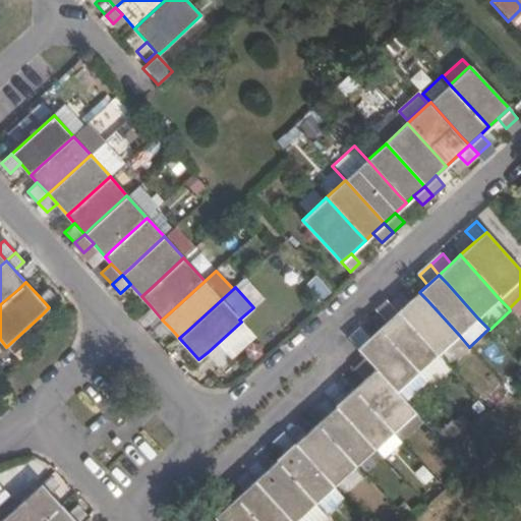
[(50,290),(41,298),(49,307),(59,299),(50,290)]
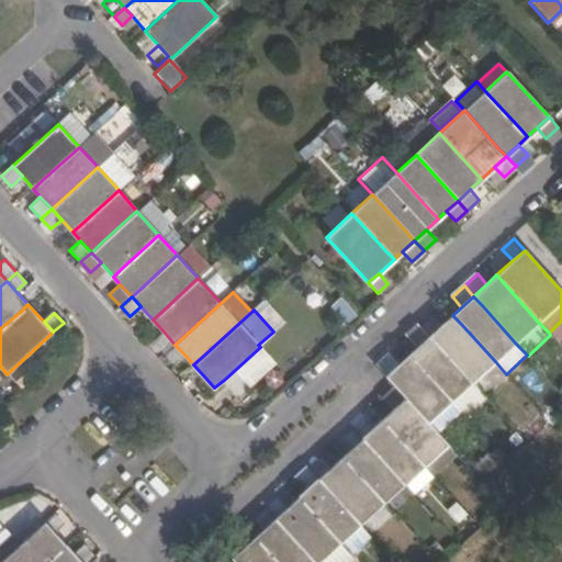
[(452,315),(430,335),(438,344),(472,381),(486,397),(487,398),(510,378),(506,374),(495,361),(461,324),(452,315)]
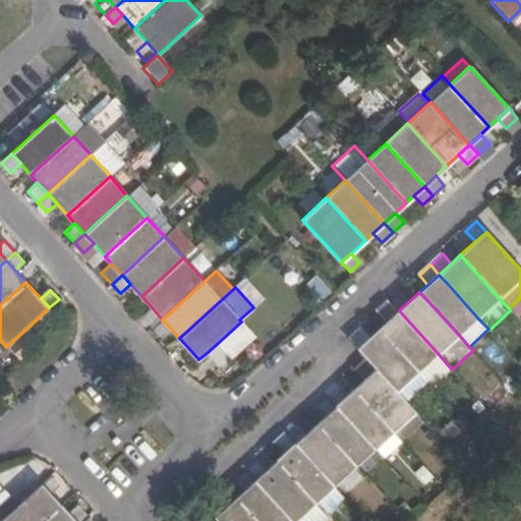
[(374,309),(387,322),(399,310),(388,297),(374,309)]
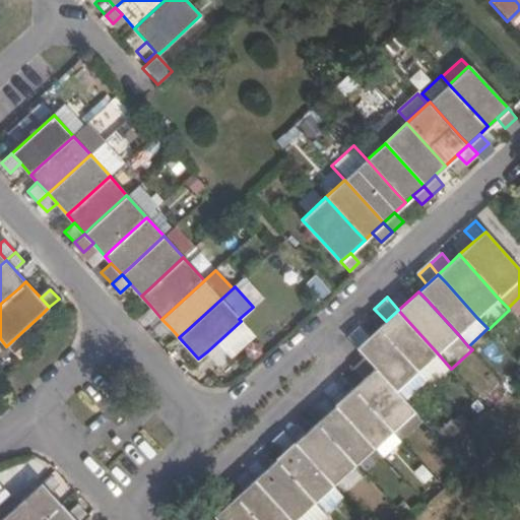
[(141,316),(152,327),(161,319),(151,307),(141,316)]
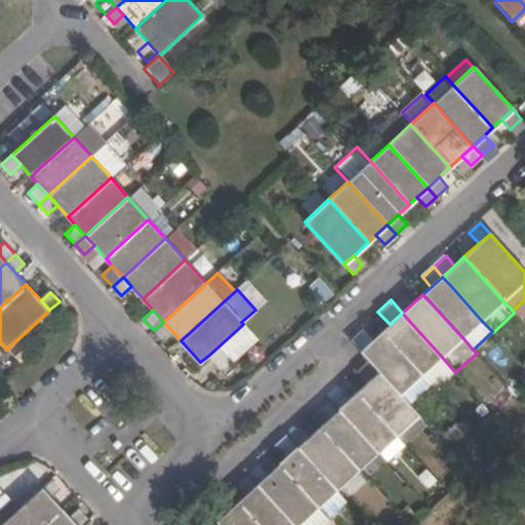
[(390,324),(384,330),(391,338),(422,373),(433,385),(436,388),(454,371),(441,356),(409,321),(402,313),(390,324)]
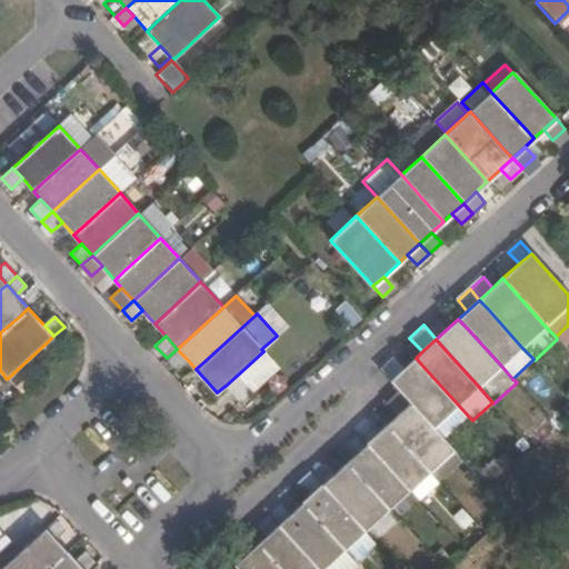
[(187,359),(177,349),(167,358),(177,369),(187,359)]
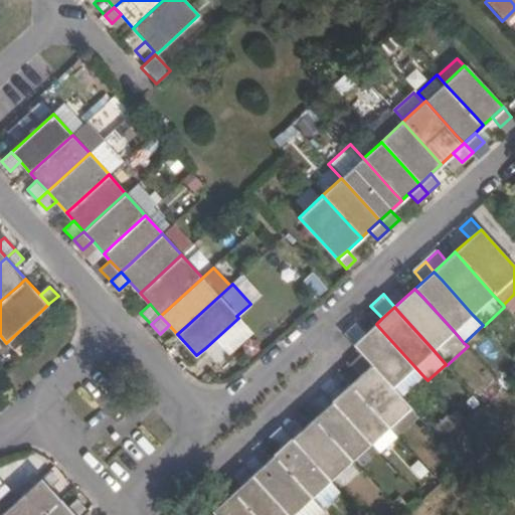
[(376,324),(364,335),(354,344),(360,350),(361,352),(373,365),(380,373),(392,386),(414,366),(383,332),(376,324)]
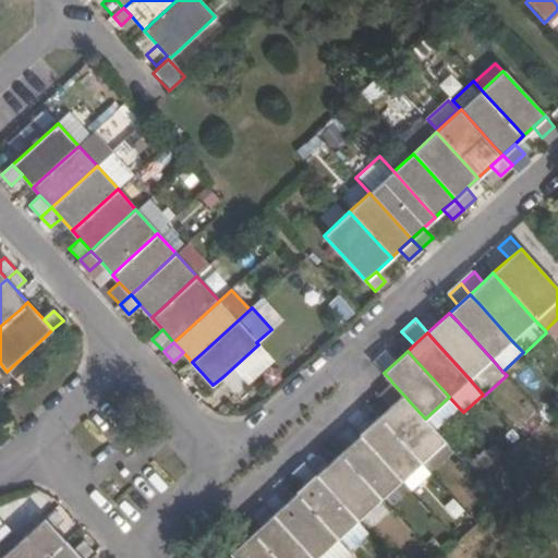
[(385,352),(374,362),(384,373),(395,363),(385,352)]
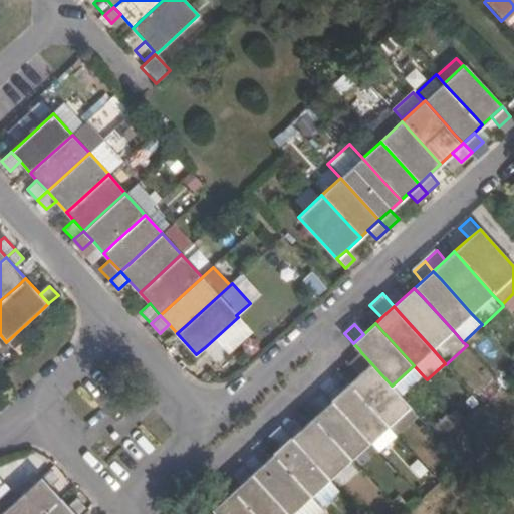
[(187,363),(196,354),(188,345),(178,354),(187,363)]
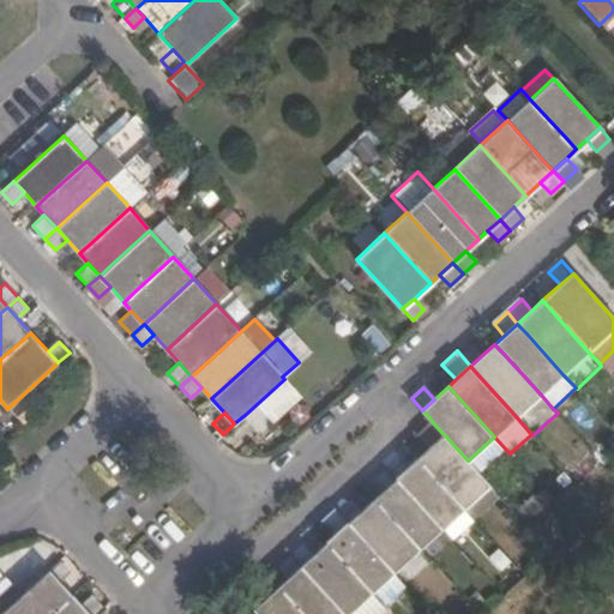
[(429,449),(445,435),(431,420),(416,434),(429,449)]
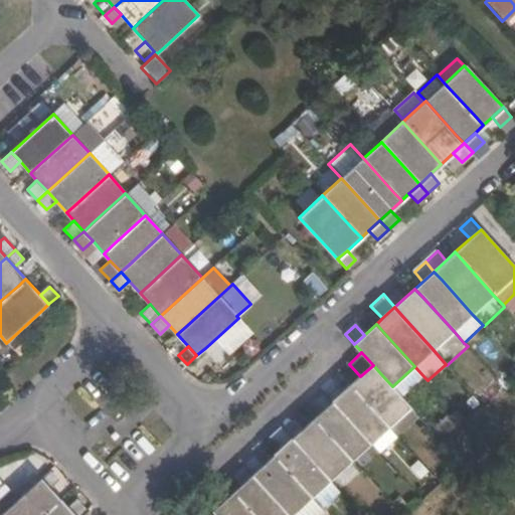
[(373,365),(360,376),(352,384),(359,392),(390,426),(411,407),(402,397),(392,386),(380,373),(373,365)]
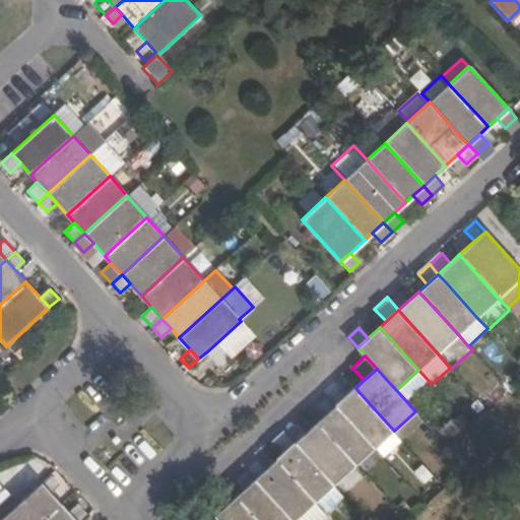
[(396,390),(406,401),(429,381),(418,370),(396,390)]
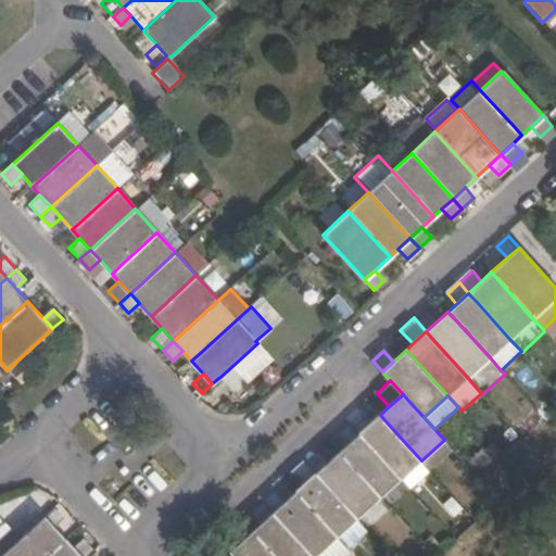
[(362,412),(350,422),(359,433),(371,422),(362,412)]
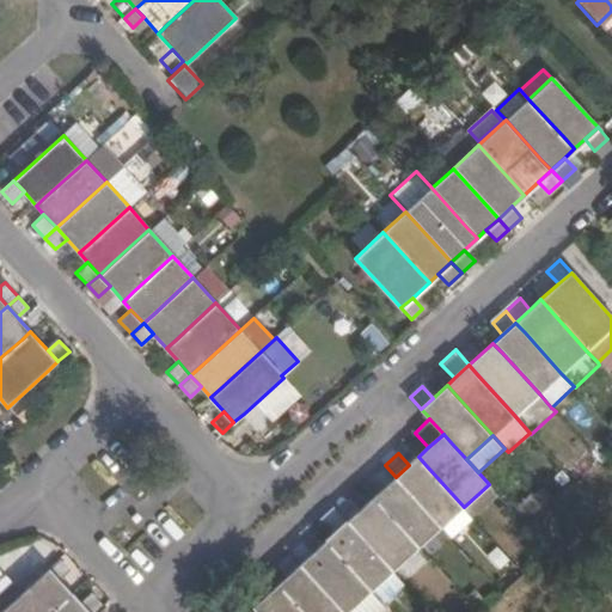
[(418,457),(409,465),(396,477),(404,487),(441,527),(464,507),(427,466),(418,457)]
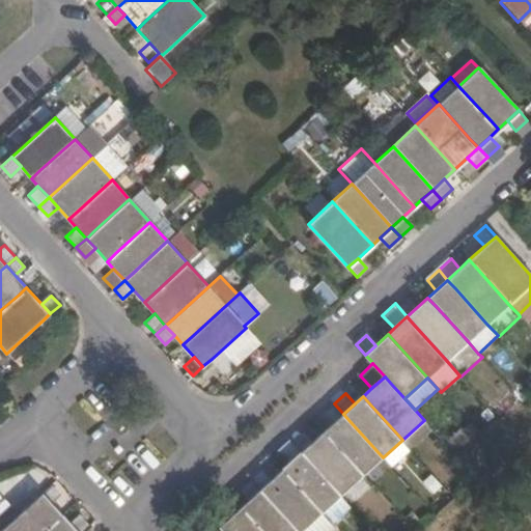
[(333,423),(343,414),(334,403),(324,413),(333,423)]
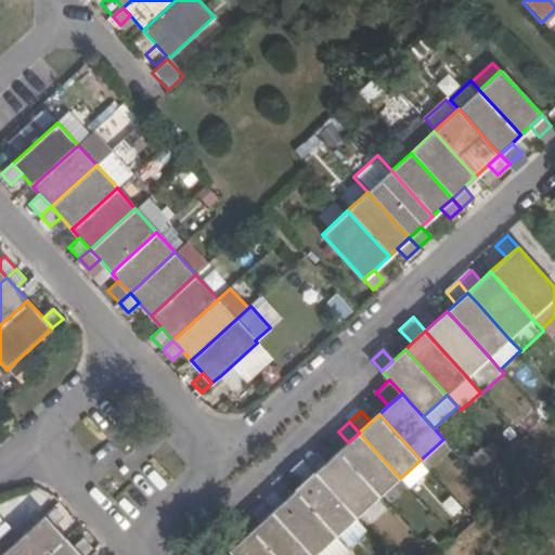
[(359,433),(348,442),(339,450),(347,459),(381,495),(400,478),(366,441),(359,433)]
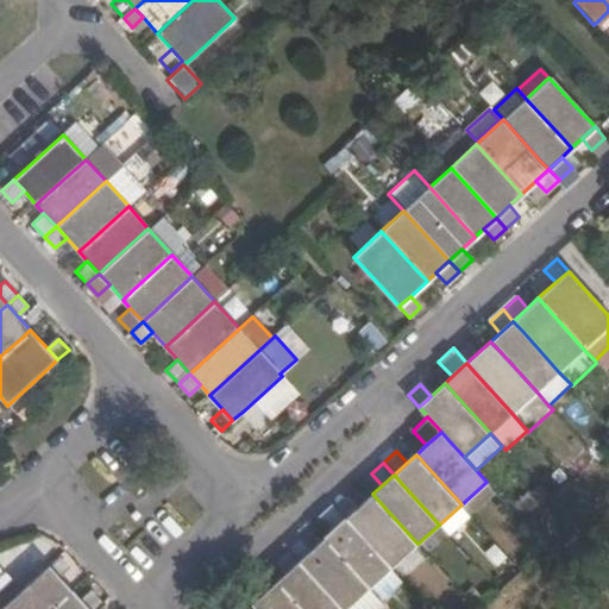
[(462,504),(473,518),(498,495),(487,482),(462,504)]
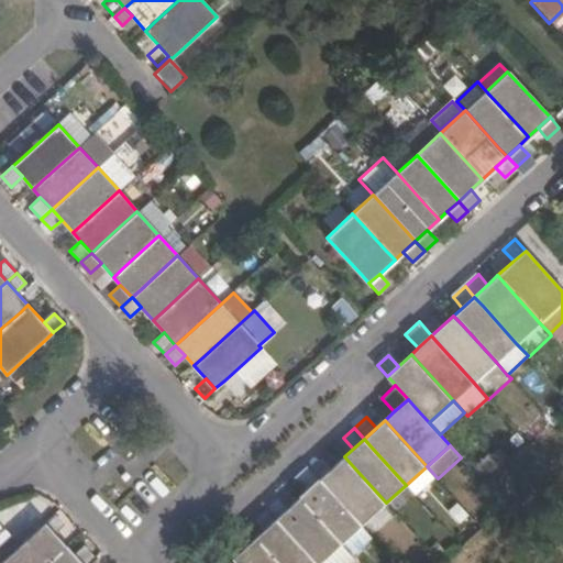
[(344,456),(330,468),(319,478),(328,487),(362,525),(386,503),(352,465),(344,456)]
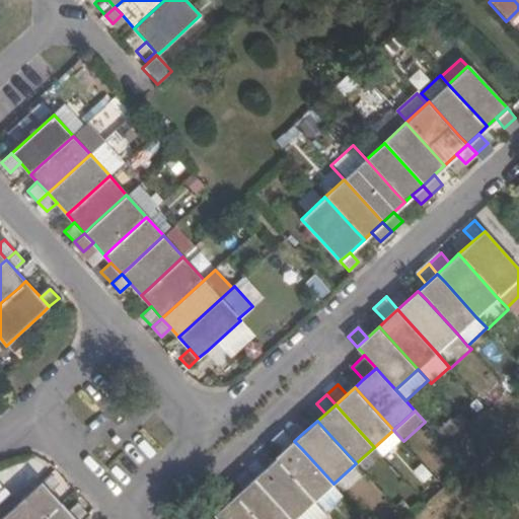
[(296,423),(286,432),(294,441),(304,432),(296,423)]
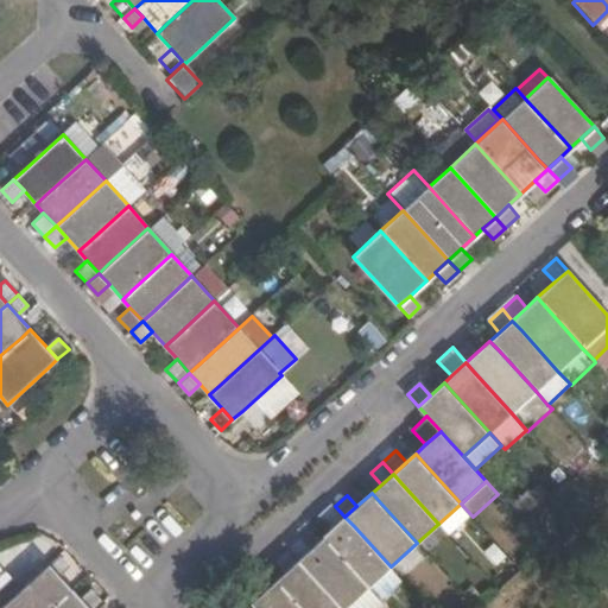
[(330,531),(344,517),(335,506),(333,502),(317,517),(330,531)]
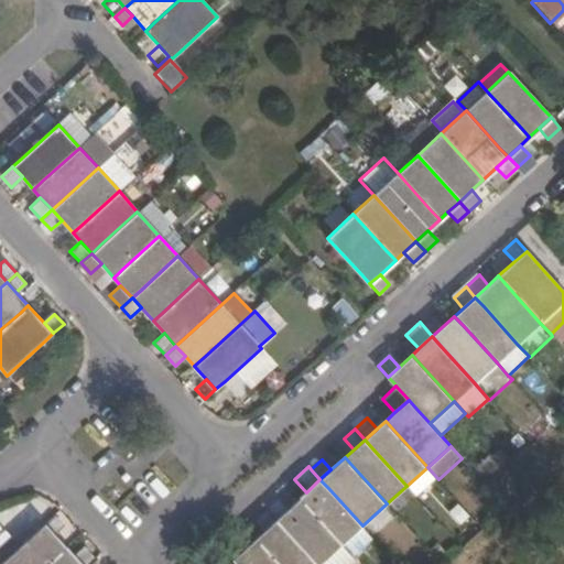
[(407,486),(418,498),(438,479),(427,467),(407,486)]
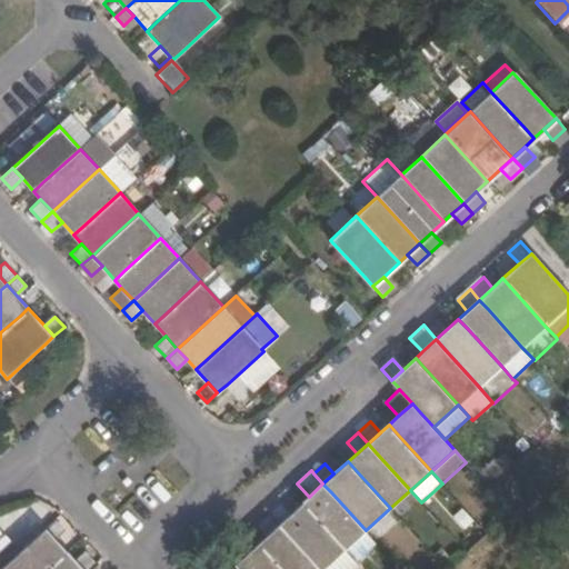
[(322,483),(309,497),(301,503),(309,512),(343,550),(348,547),(366,530),(331,492),(322,483)]
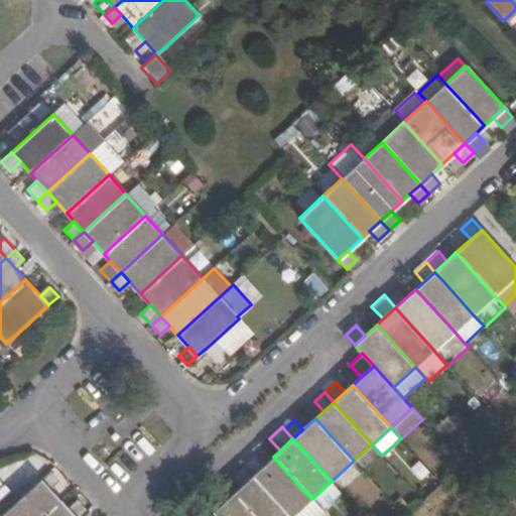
[(273,457),(262,467),(252,475),(260,483),(289,515),(321,515),(325,513),(311,499),(280,465),(273,457)]
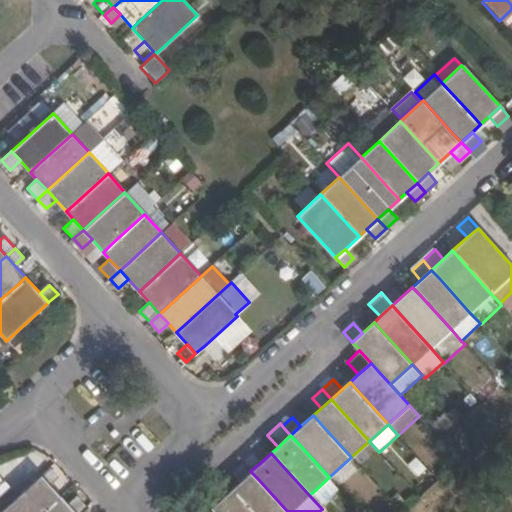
[(252,454),(242,462),(250,471),(260,463),(252,454)]
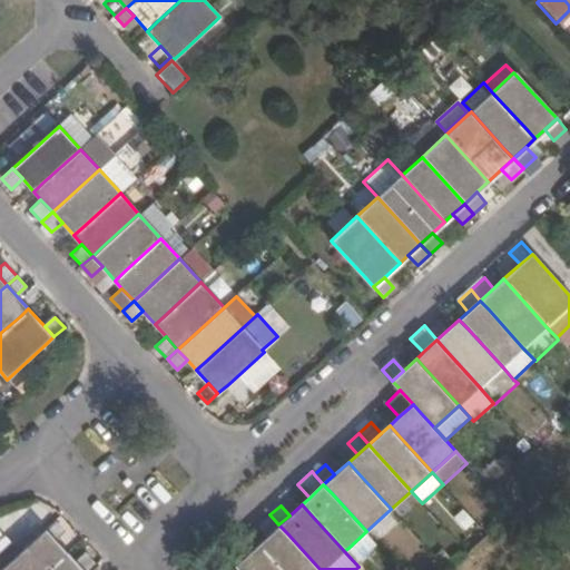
[(267,536),(278,524),(269,514),(258,526),(267,536)]
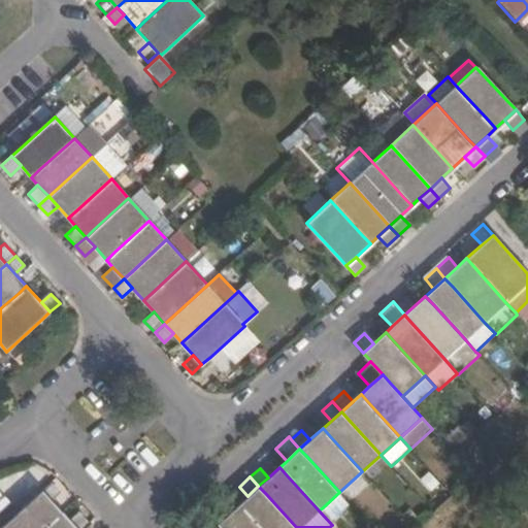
[(51,483),(42,490),(52,500),(60,492),(51,483)]
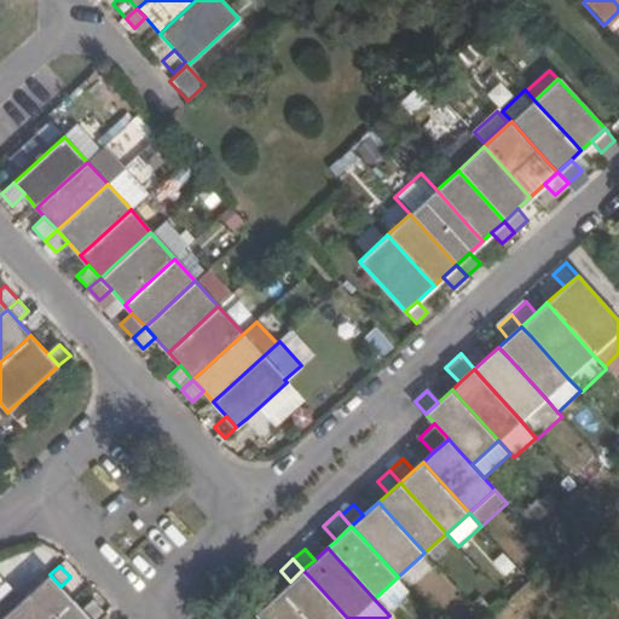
[(0,618),(47,618),(71,597),(61,586),(50,574),(45,568),(0,608),(0,618)]
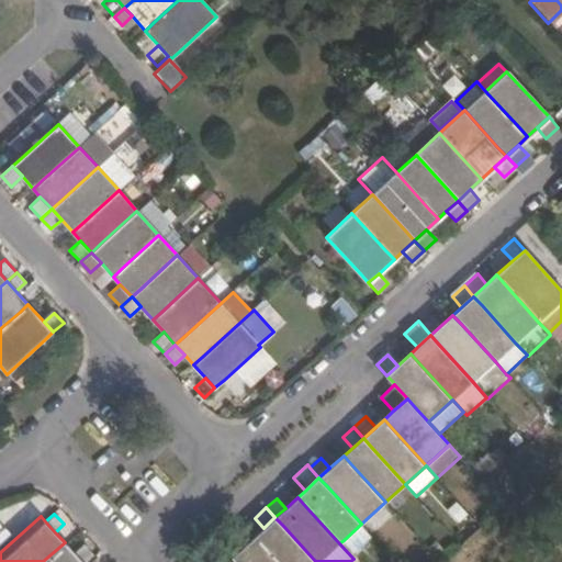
[(274,517),(263,528),(255,535),(263,544),(279,561),(315,561),(283,526),(274,517)]
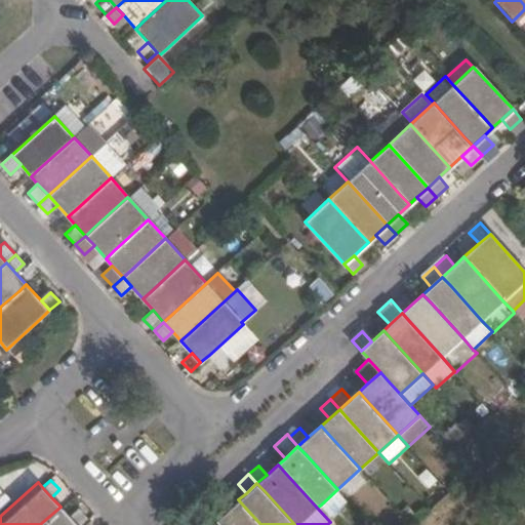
[(321,505),(331,516),(348,500),(337,489),(321,505)]
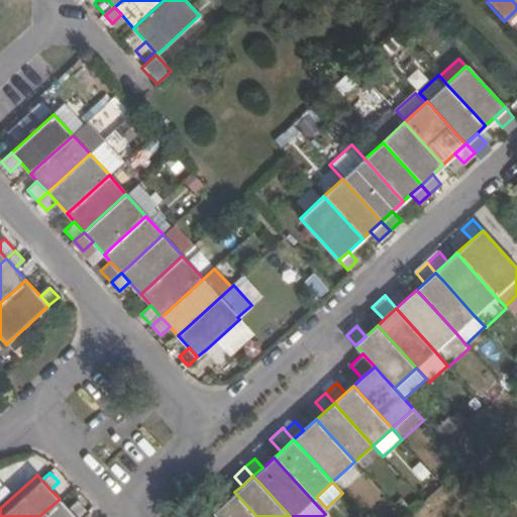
[(203,501),(212,512),(223,502),(213,492),(203,501)]
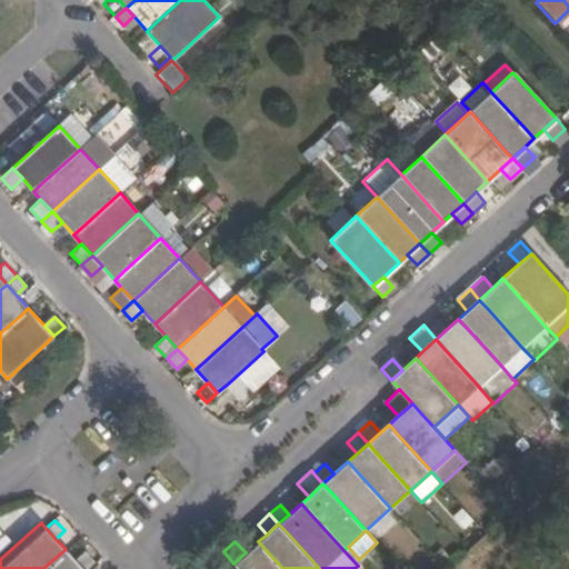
[(258,541),(246,552),(233,563),(238,568),(282,568),(267,551),(258,541)]
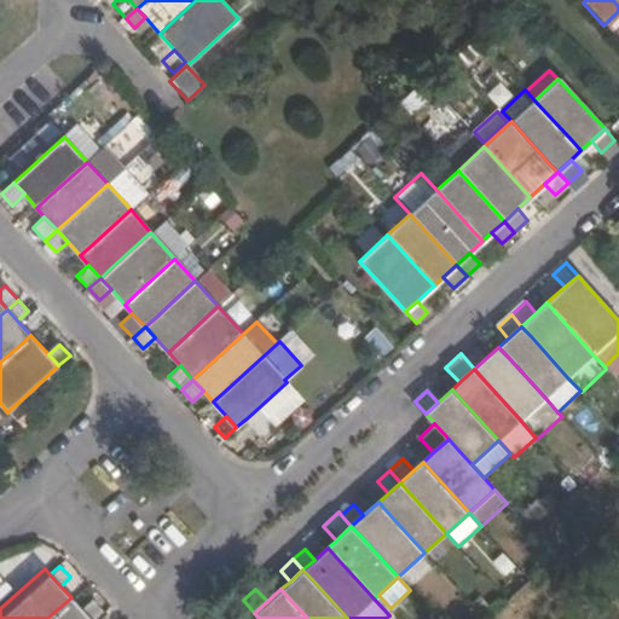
[(47,618),(90,618),(82,609),(71,597),(47,618)]
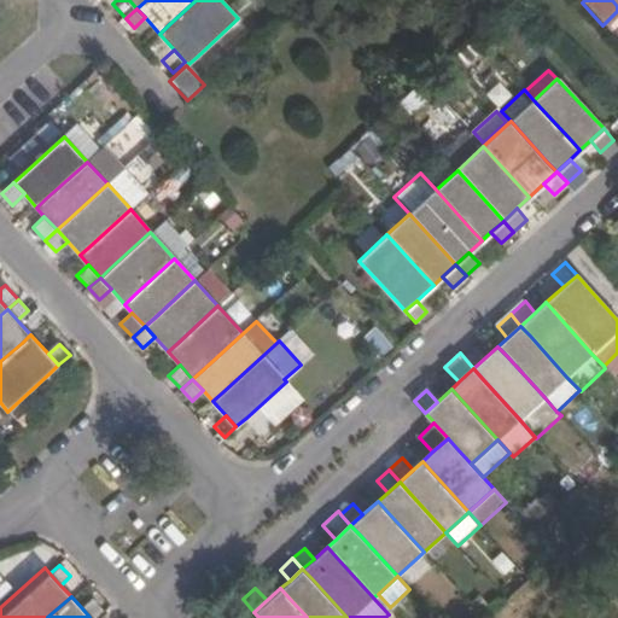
[(92,600),(82,608),(89,617),(92,617),(101,610),(92,600)]
